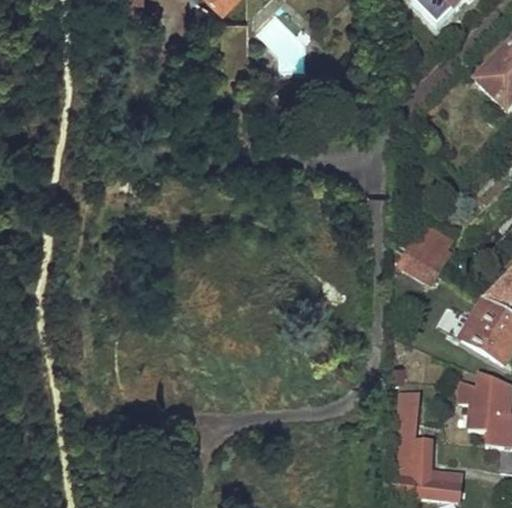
[(419,0),(440,22),(463,0),(419,0)]
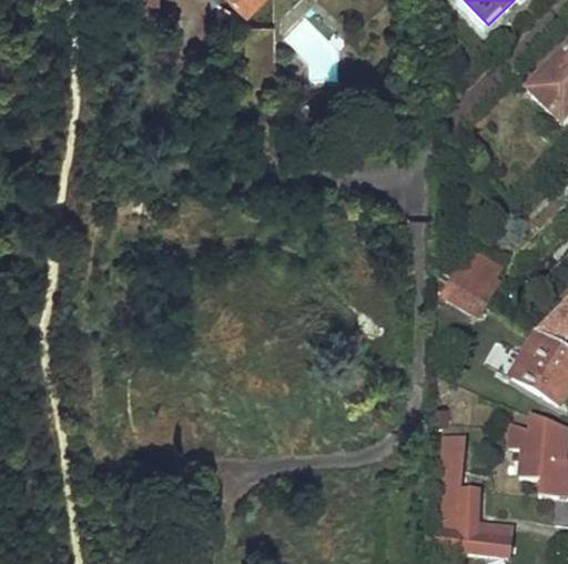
[(271,77),(272,22),(240,22),(240,77),(271,77)]
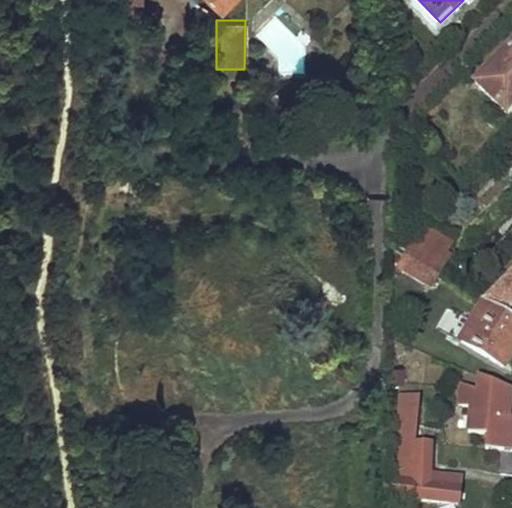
[(511,36),(472,78),(502,107),(511,95),(511,36)]
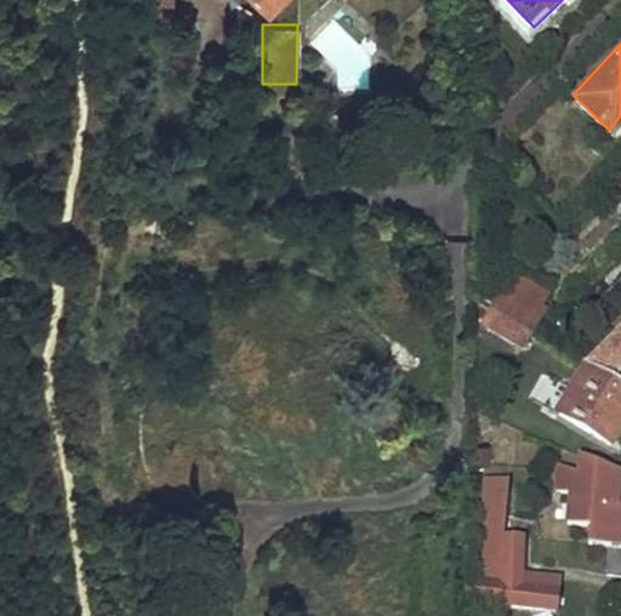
[(516,272),(507,286),(539,306),(548,292),(516,272)]
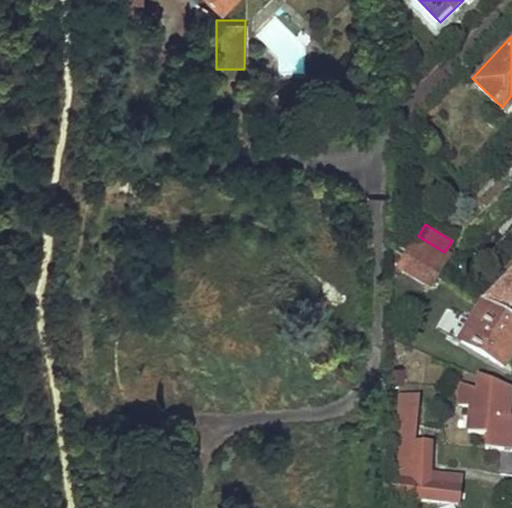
[(418,236),(413,244),(440,260),(444,252),(418,236)]
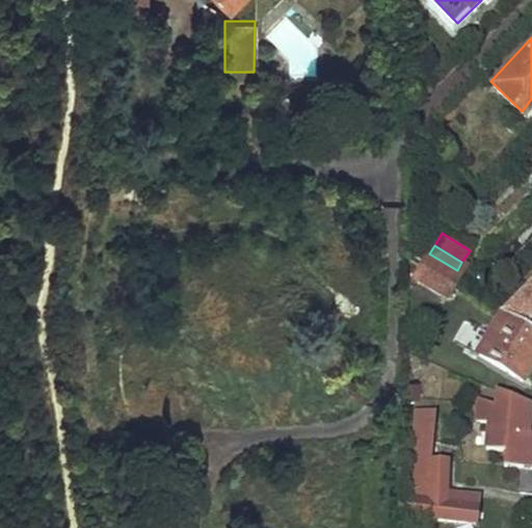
[(429,254),(423,264),(455,284),(461,273),(457,270),(429,254)]
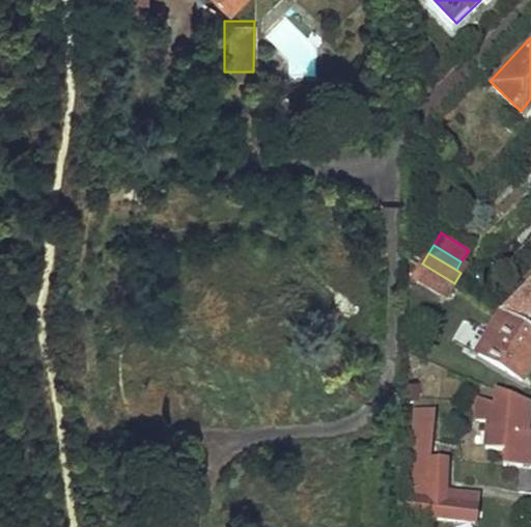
[(422,264),(415,275),(448,295),(454,283),(422,264)]
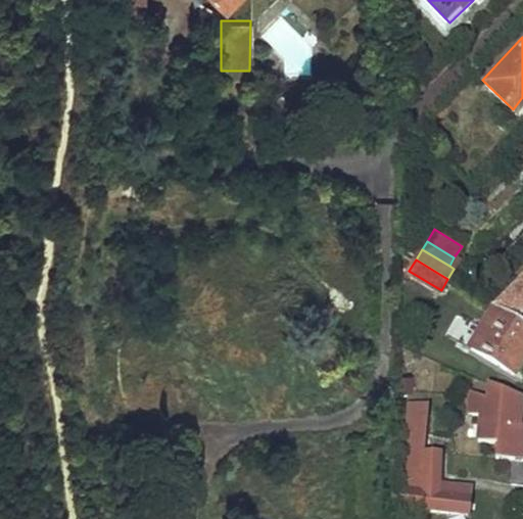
[(522,325),(494,308),(470,345),(514,372),(522,356),(522,325)]
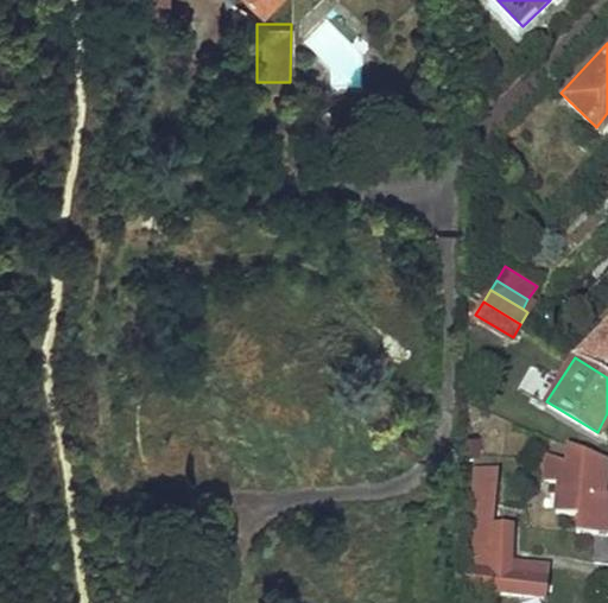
[(536,393),(548,373),(531,365),(520,383),(536,393)]
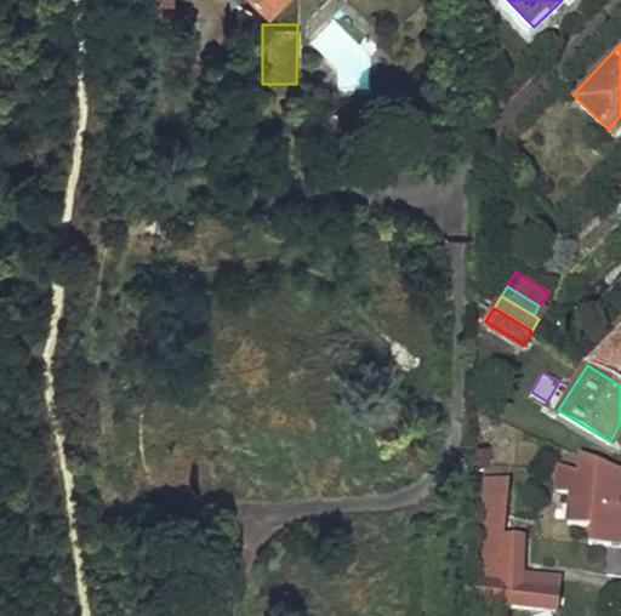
[(619,468),(575,450),(574,472),(556,465),(553,491),(569,495),(567,522),(590,525),(587,543),(611,546),(615,507),(616,495),(619,468)]
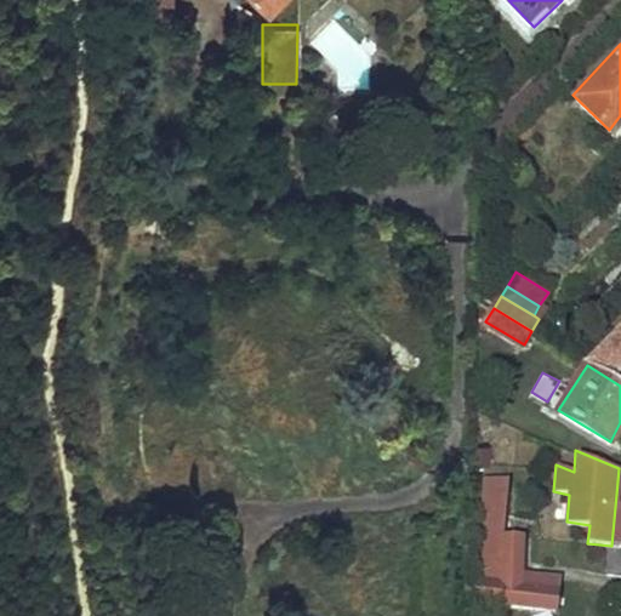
[(510,478),(486,477),(484,506),(482,599),(554,609),(557,589),(536,586),(536,574),(520,570),(523,534),(505,532),(510,478)]
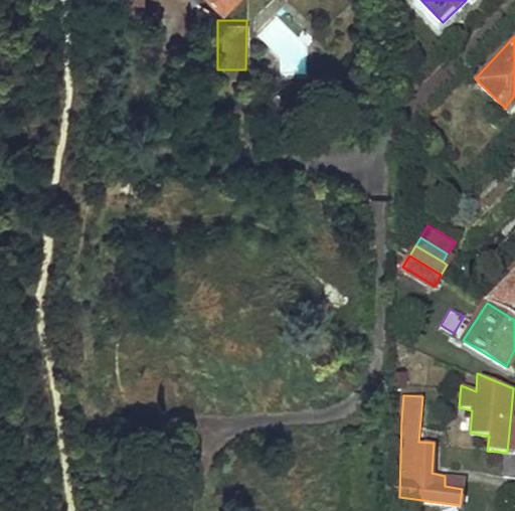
[(514,455),(502,456),(502,479),(514,478),(514,455)]
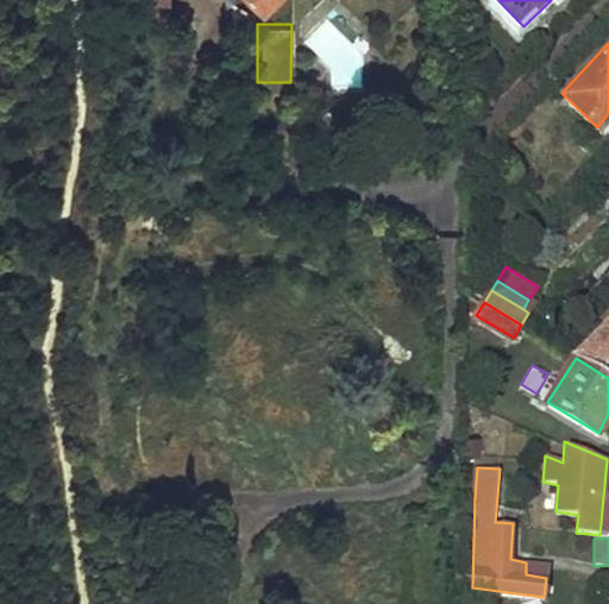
[(548,566),(526,562),(526,574),(546,578),(548,566)]
